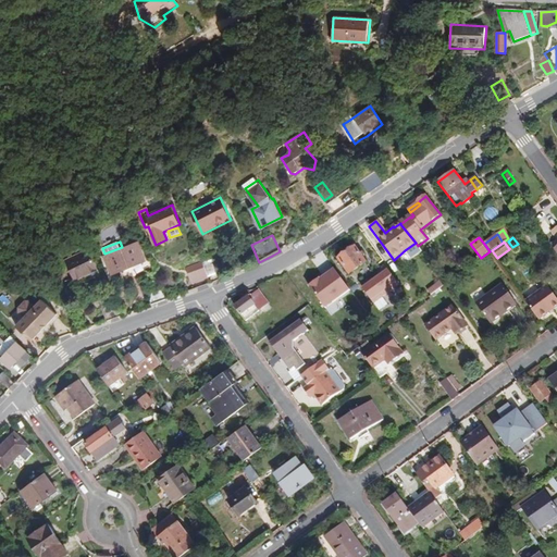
[(146,262),(138,243),(106,256),(113,275),(146,262)]
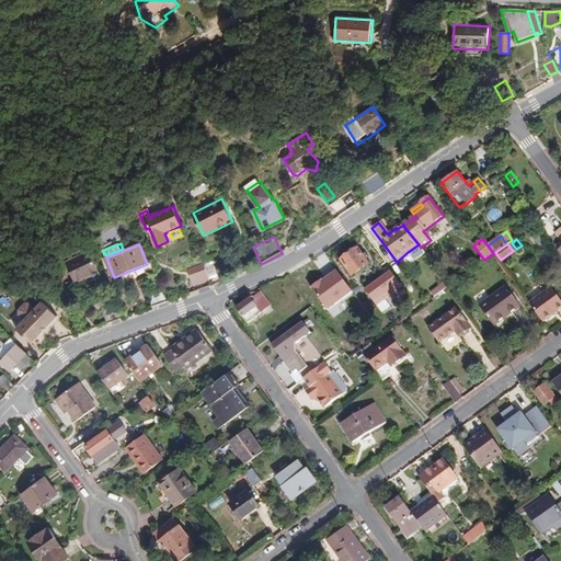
[(408,252),(414,261),(424,253),(421,248),(419,244),(408,252)]
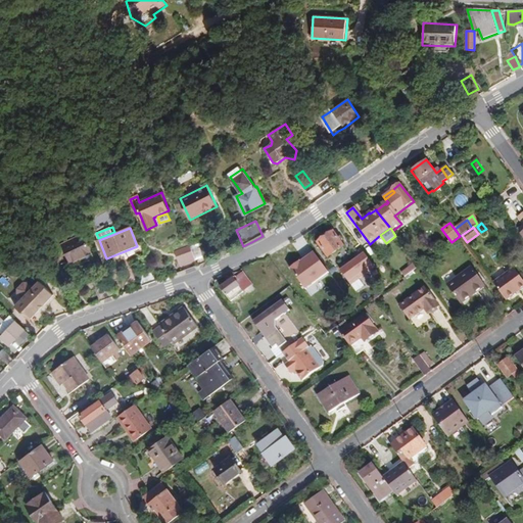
[(318,243),(328,258),(344,246),(334,232),(318,243)]
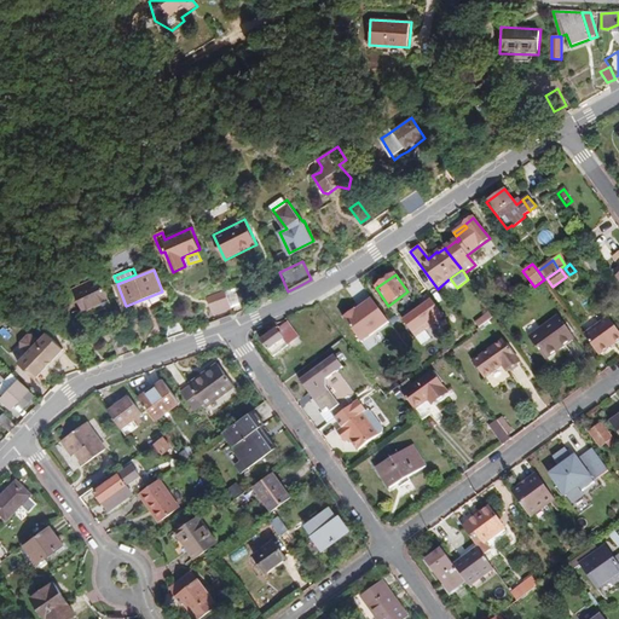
[(77,296),(85,314),(110,304),(103,285),(77,296)]
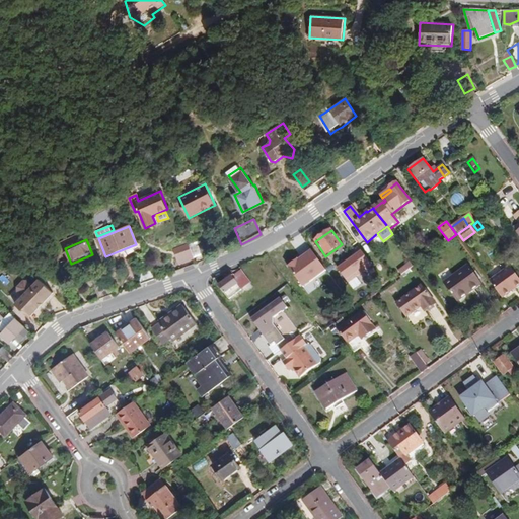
[(194,257),(205,254),(200,240),(190,244),(194,257)]
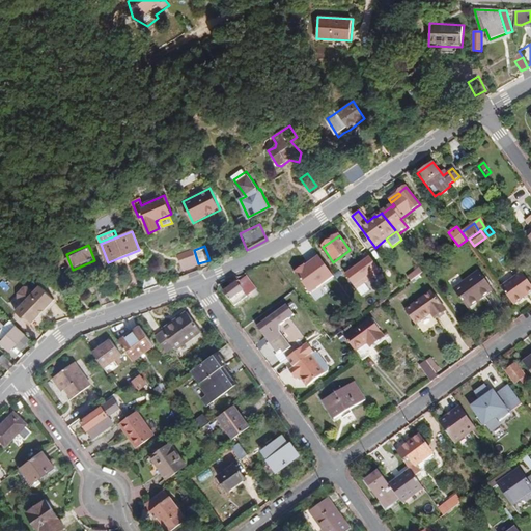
[(198,263),(194,250),(193,250),(177,255),(183,270),(198,263)]
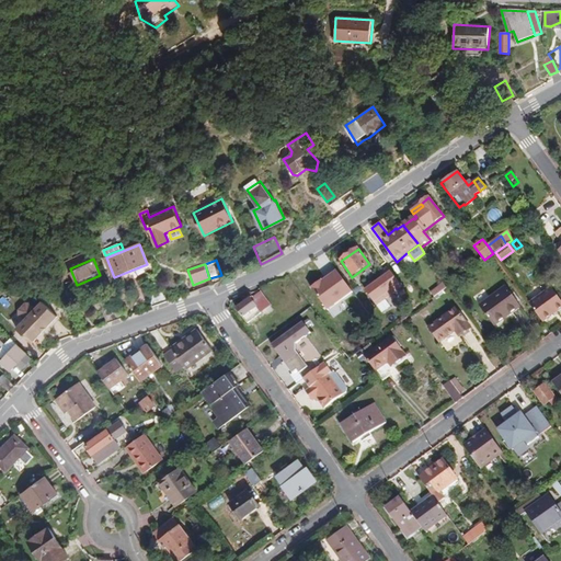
[(339,270),(312,287),(329,311),(355,293),(339,270)]
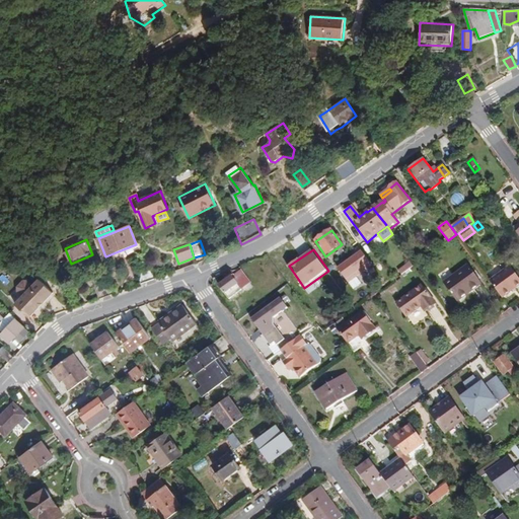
[(338,267),(349,283),(374,266),(363,250),(338,267)]
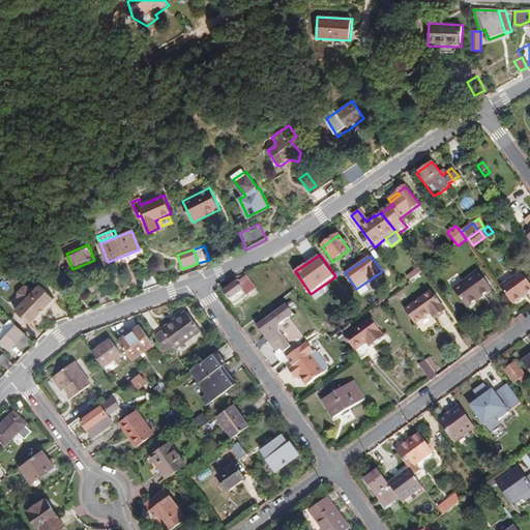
[(410,281),(424,270),(421,266),(407,276),(410,281)]
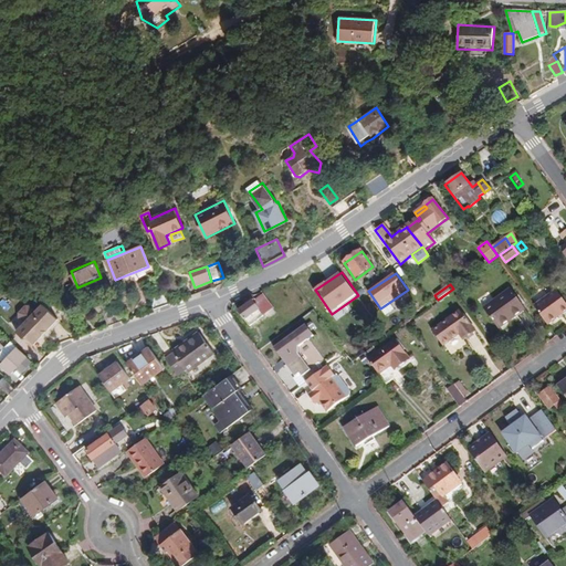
[(483,307),(499,329),(525,310),(511,289),(483,307)]
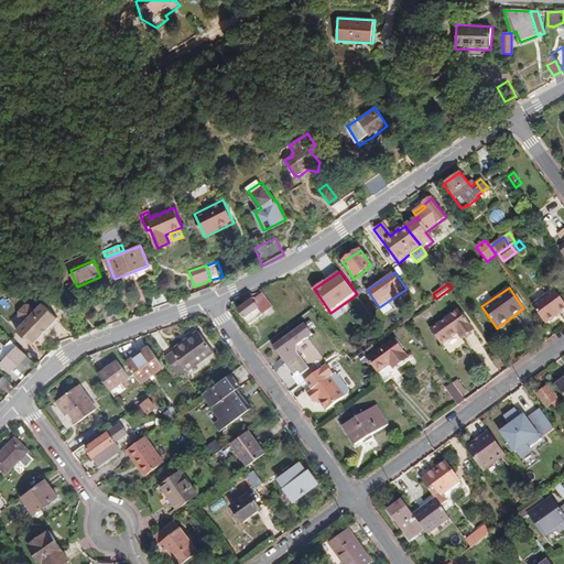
[(532,304),(546,324),(563,311),(563,301),(554,288),(532,304)]
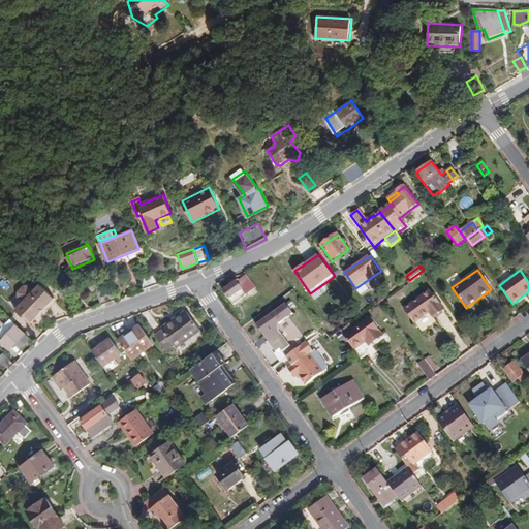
[(240,281),(236,276),(226,280),(231,286),(223,291),(234,305),(247,296),(246,294),(244,291),(246,289),(240,281)]
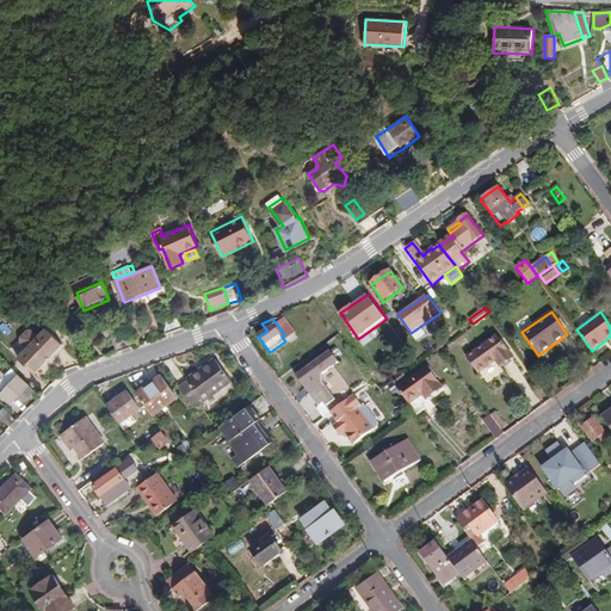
[(284,334),(287,338),(295,332),(285,319),(277,325),(284,334)]
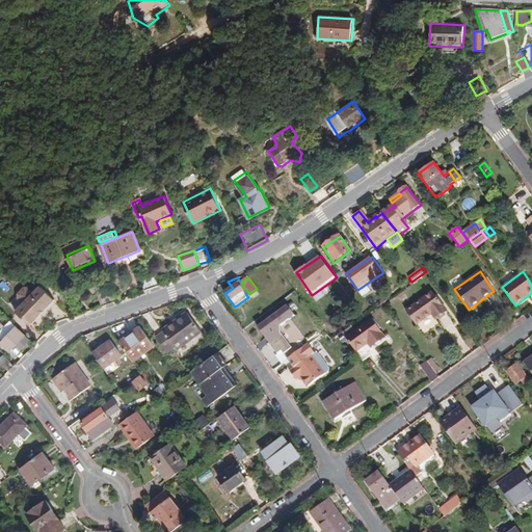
[(16,312),(29,325),(40,315),(45,310),(54,299),(40,286),(33,292),(28,287),(24,287),(18,294),(18,298),(23,303),(16,312)]
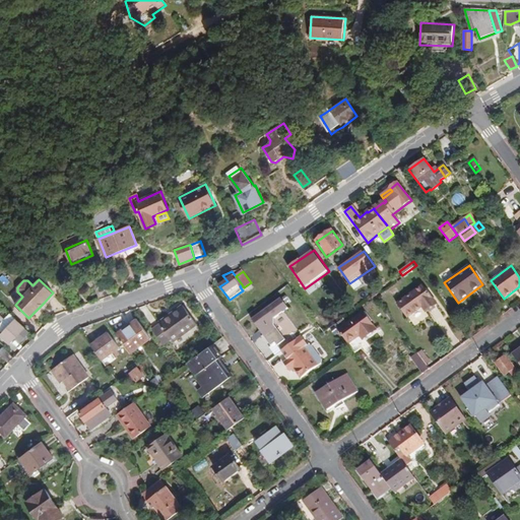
[(426,312),(436,305),(423,285),(397,305),(406,318),(421,307),(426,312)]
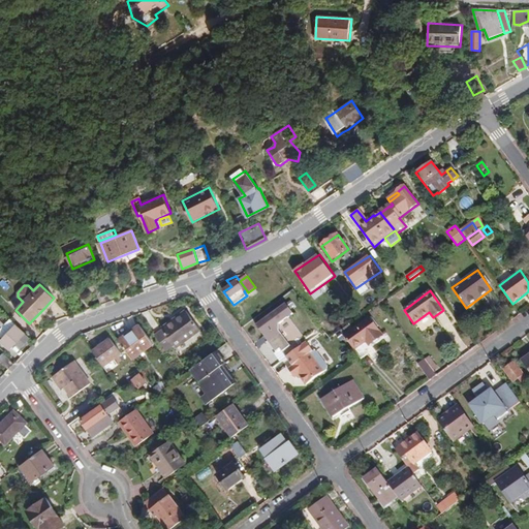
[(292,366),(310,353),(313,351),(301,334),(288,343),(279,330),(279,324),(293,314),(286,304),(256,325),(276,352),(280,349),(292,366)]
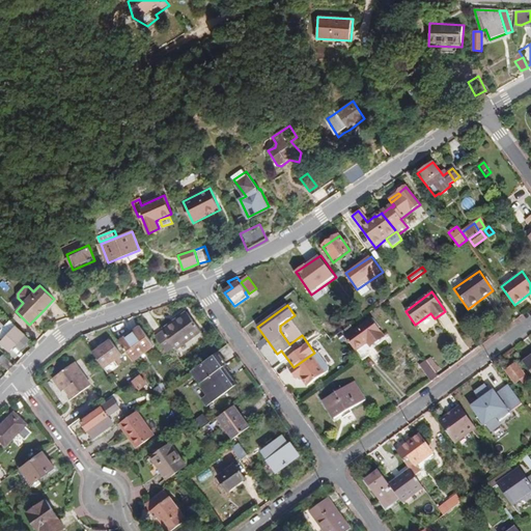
[(156,337),(167,352),(174,346),(177,350),(201,331),(187,311),(162,329),(164,331),(156,337)]
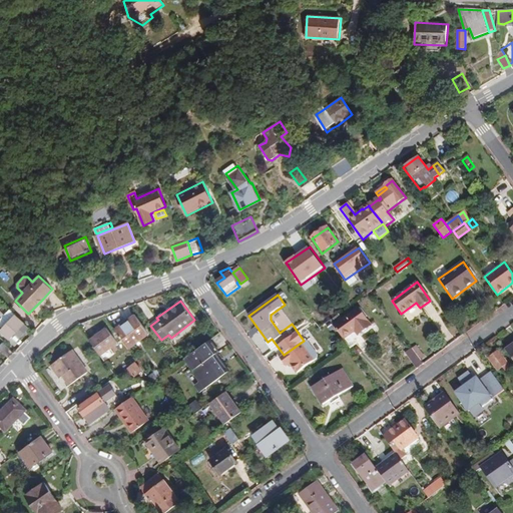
[(334,327),(344,340),(345,339),(354,332),(355,331),(359,336),(371,326),(358,309),(334,327)]
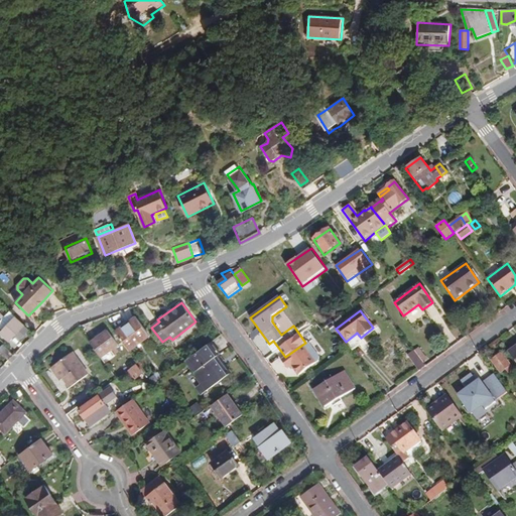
[(0,323),(0,333),(9,342),(15,335),(19,339),(28,330),(15,317),(16,316),(11,311),(0,323)]
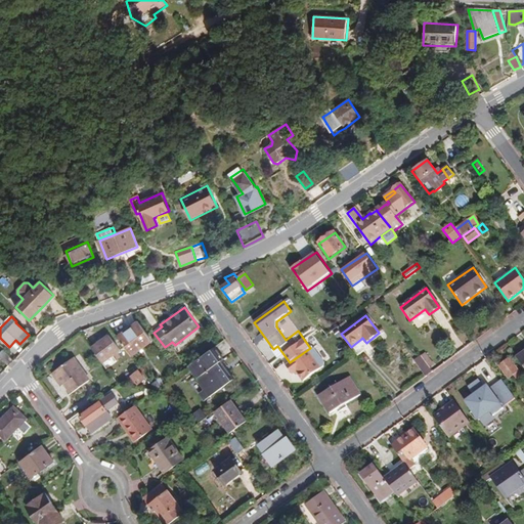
[(119,338),(132,356),(153,341),(139,322),(119,338)]
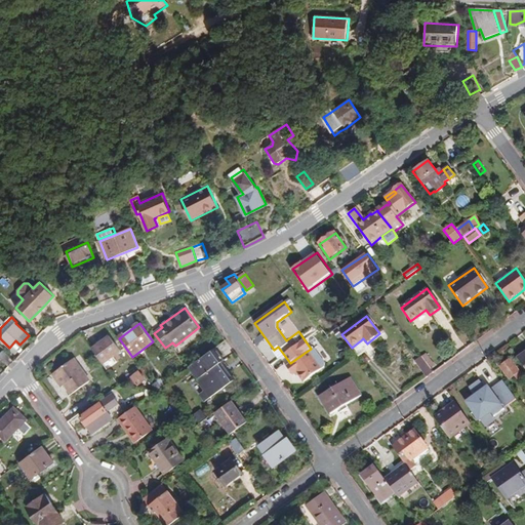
[(92,348),(104,364),(121,351),(110,334),(92,348)]
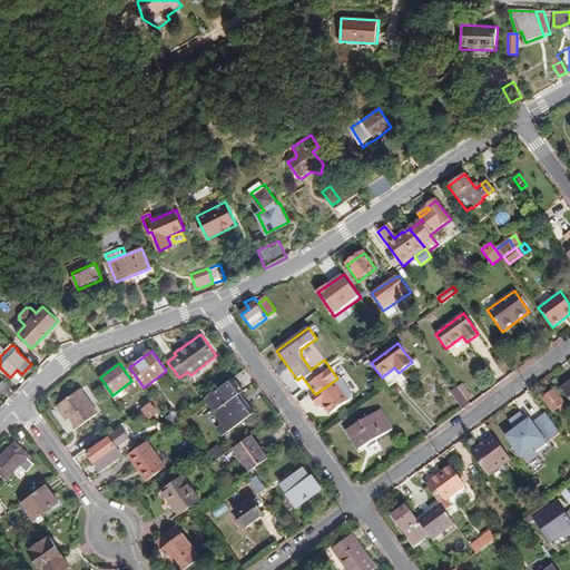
[(393,369),(383,376),(391,386),(401,379),(393,369)]
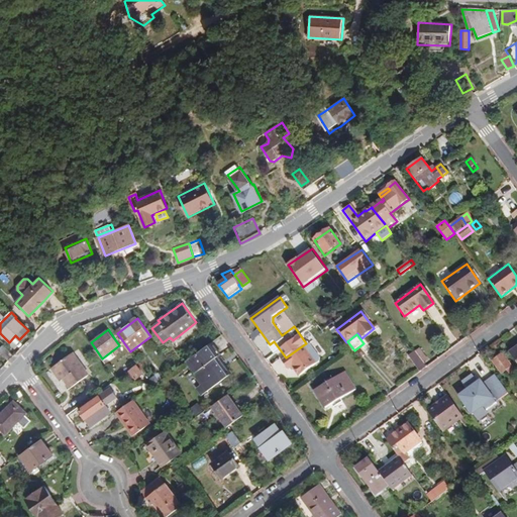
[(197,388),(202,395),(228,376),(223,369),(220,370),(217,366),(220,365),(215,358),(220,354),(211,343),(187,362),(195,373),(194,374),(202,384),(197,388)]
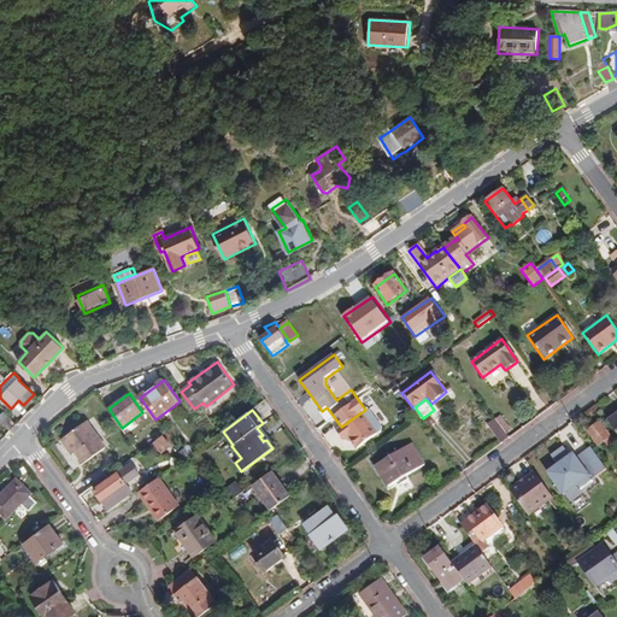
[(0,416),(0,421),(10,432),(16,424),(4,412),(0,416)]
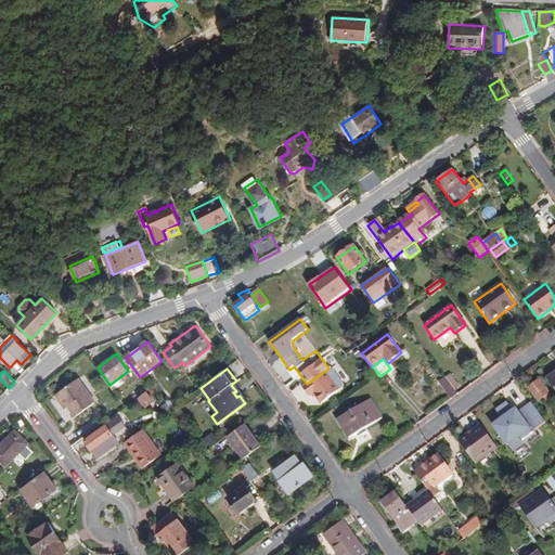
[(340,390),(325,371),(307,384),(302,387),(309,397),(313,394),(322,404),(340,390)]
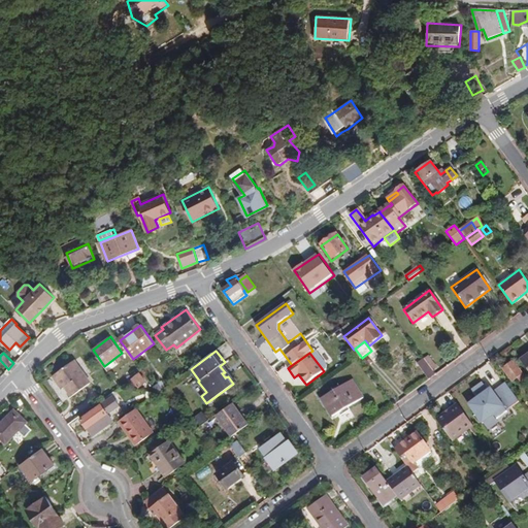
[(424,358),(434,371),(437,368),(428,355),(424,358)]
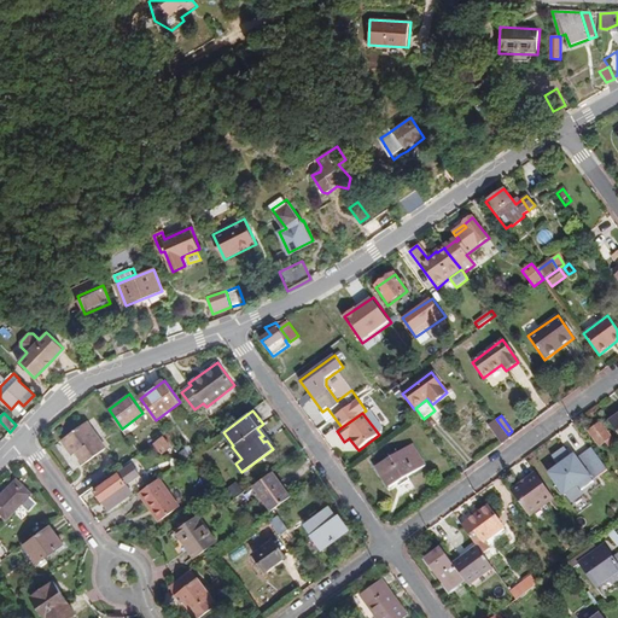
[(502,444),(511,438),(508,435),(496,419),(488,425),(502,444)]
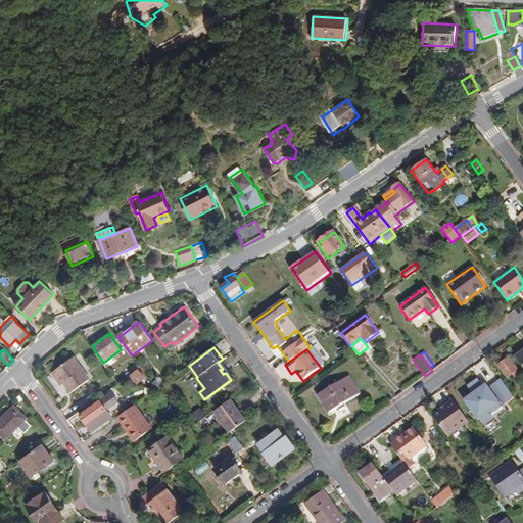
[(64,383),(72,392),(90,379),(74,357),(52,373),(61,385),(64,383)]
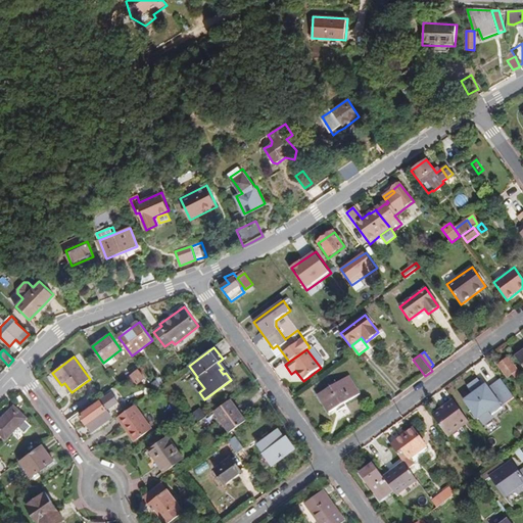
[(498,366),(508,378),(513,374),(516,378),(520,374),(508,358),(498,366)]
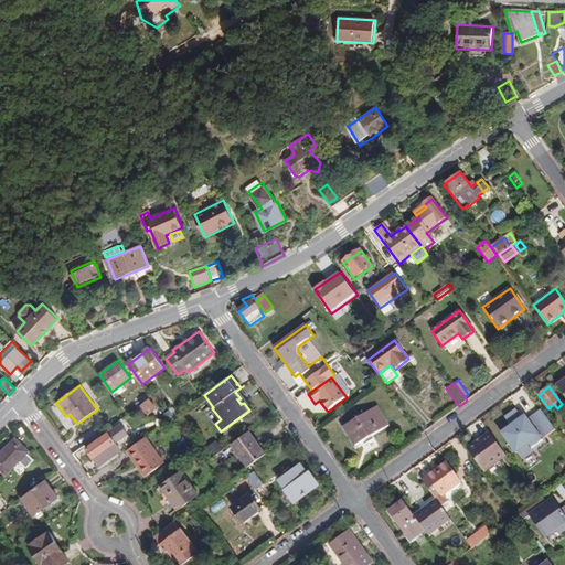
[(141,406),(148,414),(156,408),(149,400),(141,406)]
